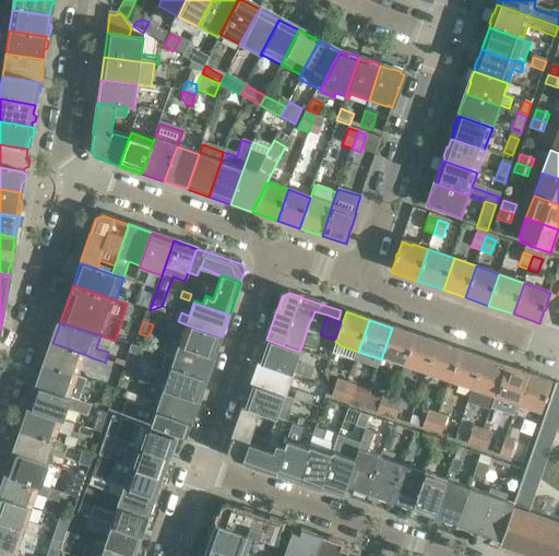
[(186,324),(178,346),(214,358),(222,336),(186,324)]
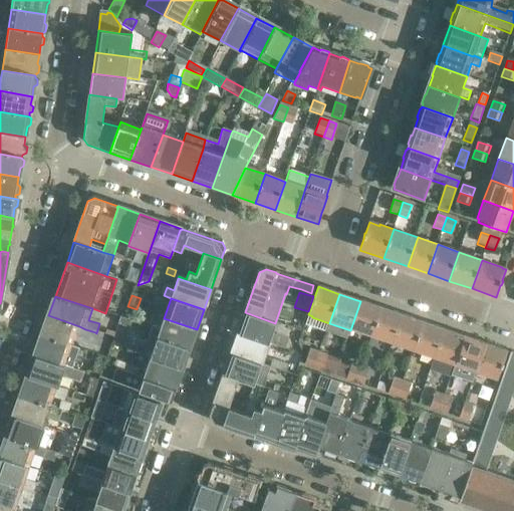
[(360,301),(350,330),(371,337),(381,308),(360,301)]
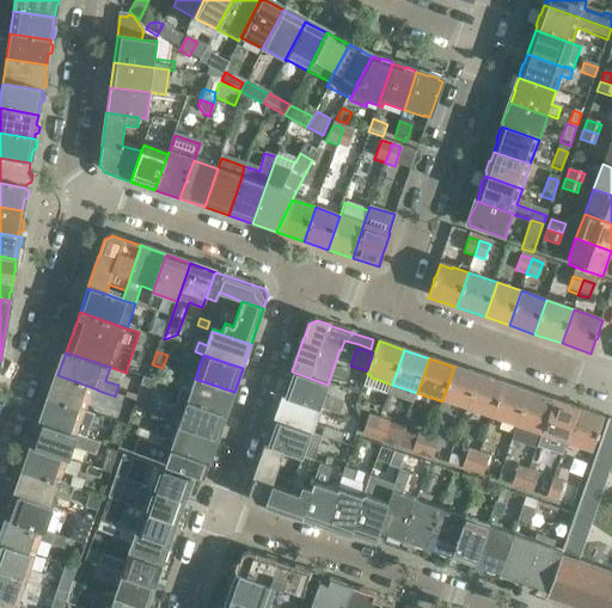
[(454,367),(442,401),(467,411),(479,376),(454,367)]
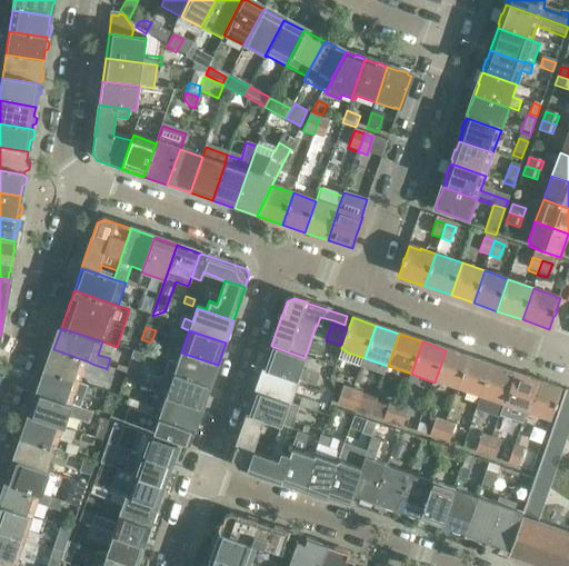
[(271,346),(262,370),(298,383),(315,388),(318,378),(299,371),(305,358),(271,346)]
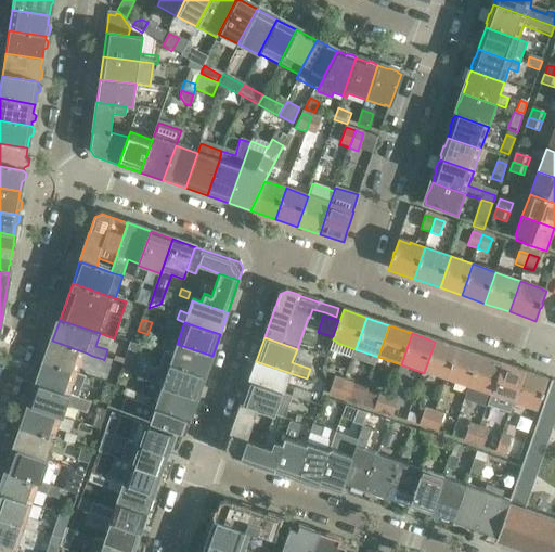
[(80,367),(86,352),(52,341),(44,363),(77,375),(80,367)]
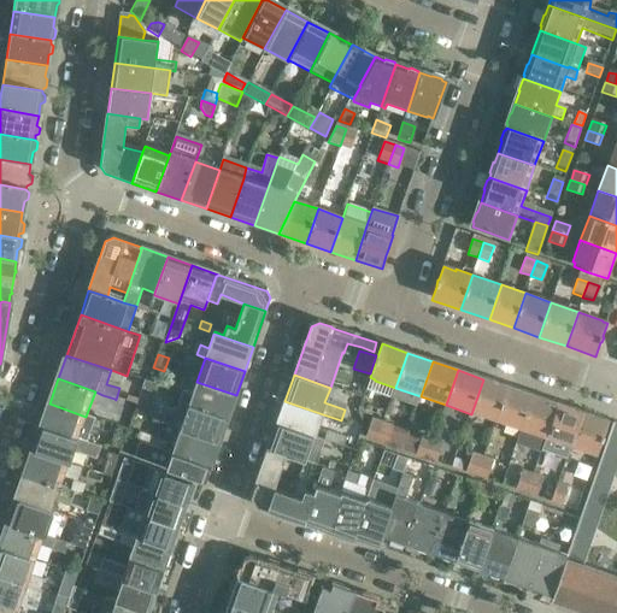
[(483,379),(471,414),(495,423),(507,388),(483,379)]
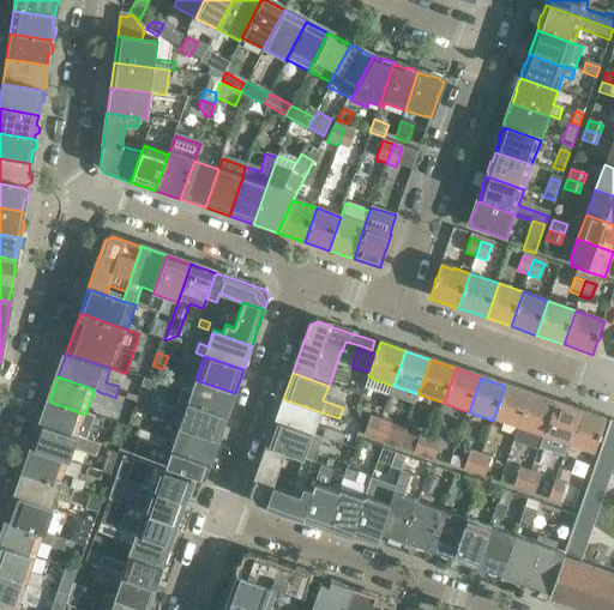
[(148,380),(145,388),(155,392),(158,385),(148,380)]
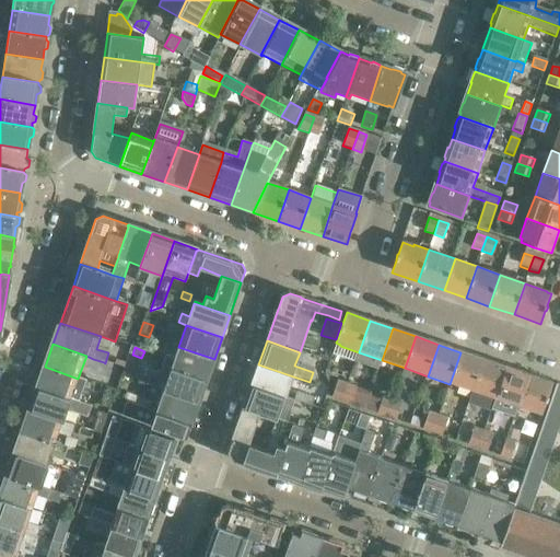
[(166,367),(171,369),(207,381),(214,359),(178,347),(173,361),(168,360),(166,367)]
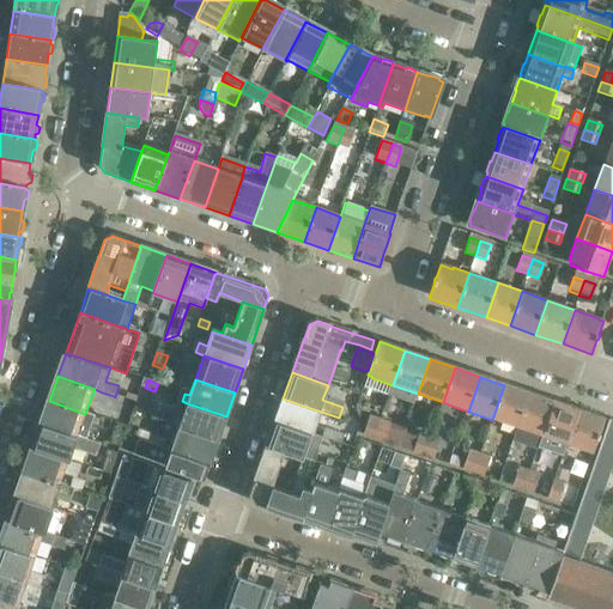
[(504,385),(492,420),(517,428),(529,394),(504,385)]
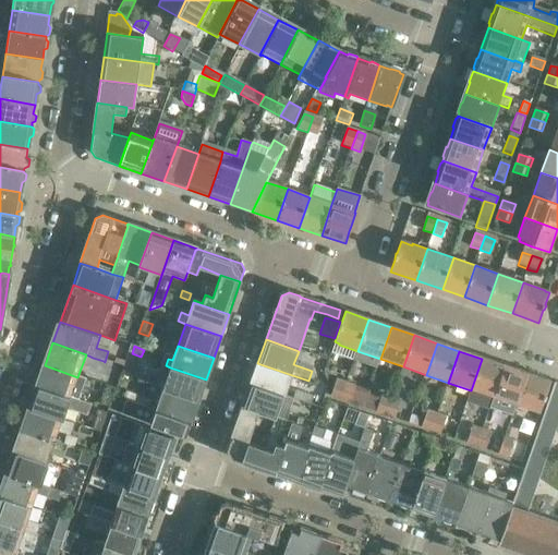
[(100,370),(104,361),(93,358),(91,365),(100,370)]
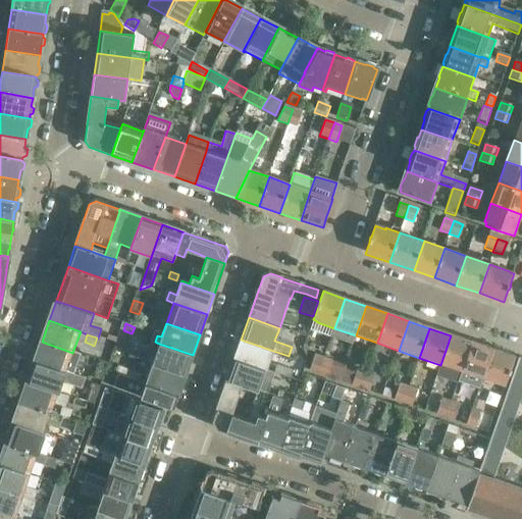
[(451,335),(440,365),(462,372),(472,343),(451,335)]
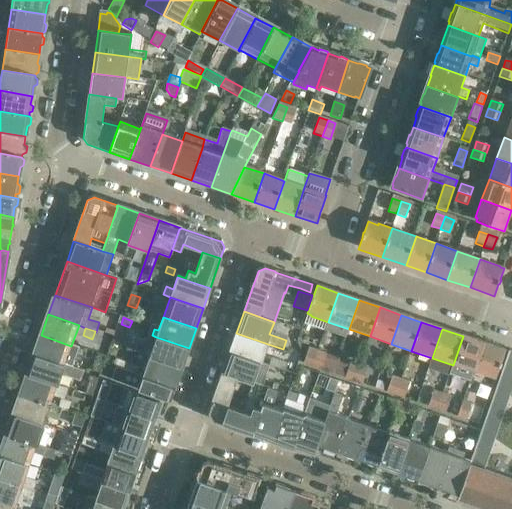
[(236,333),(230,352),(261,364),(268,344),(236,333)]
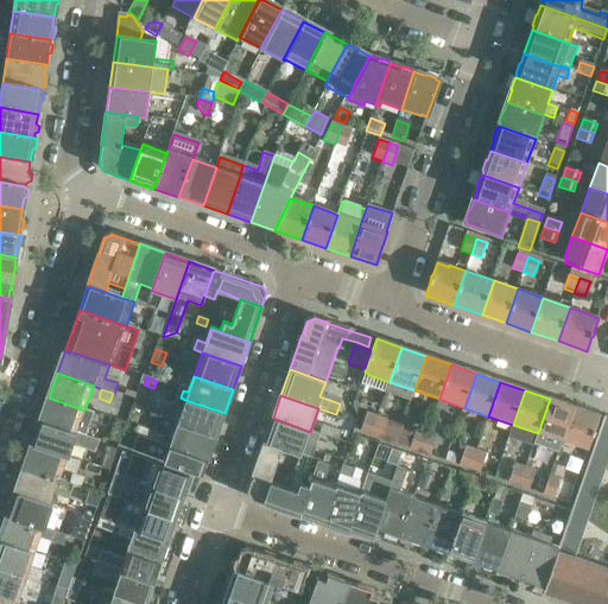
[(84,438),(94,413),(84,411),(49,398),(39,423),(84,438)]
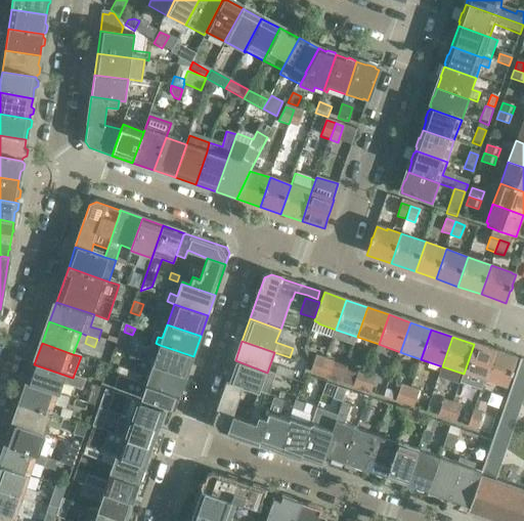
[(140,351),(136,360),(153,366),(186,378),(193,356),(160,345),(156,343),(151,352),(144,349),(143,352),(140,351)]
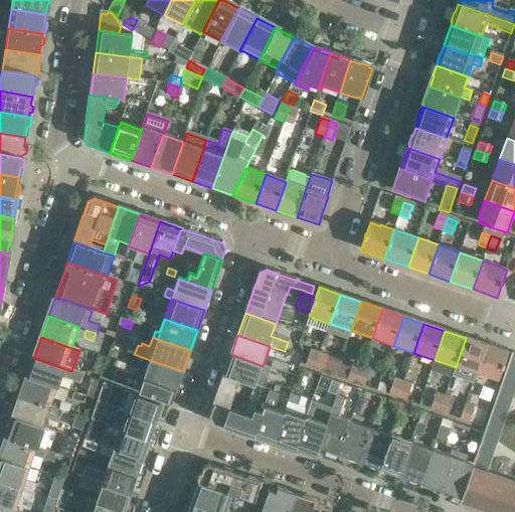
[(456,367),(452,377),(473,384),(477,374),(487,345),(466,338),(456,367)]
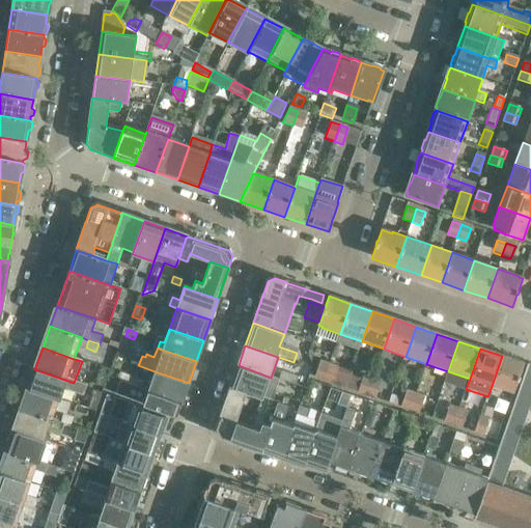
[(502,356),(492,386),(509,392),(509,391),(513,393),(519,381),(521,376),(520,376),(524,364),(502,356)]
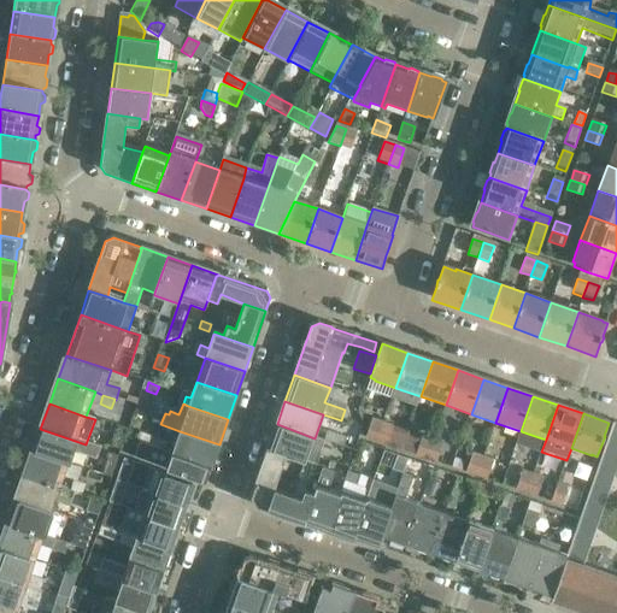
[(371,419),(365,437),(375,441),(382,423),(371,419)]
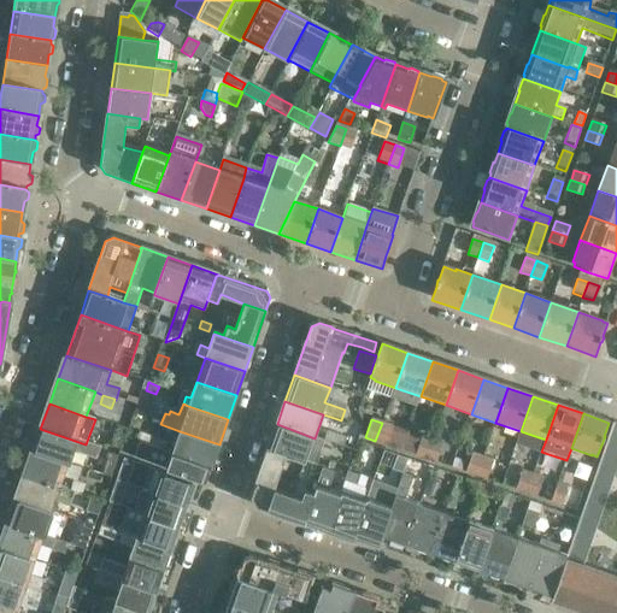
[(382,423),(375,441),(387,446),(393,428),(382,423)]
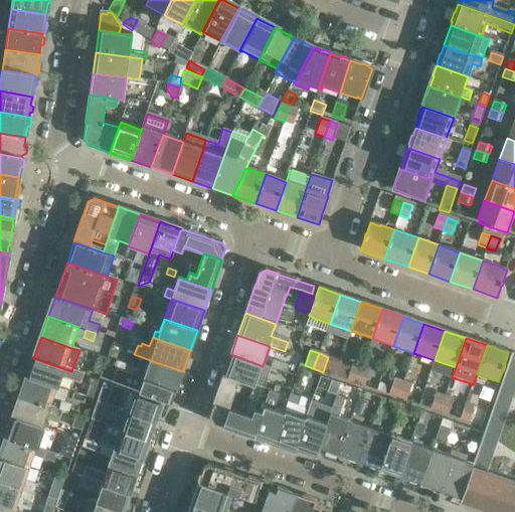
[(231,354),(223,375),(237,380),(253,386),(264,389),(271,368),(268,367),(263,366),(231,354)]
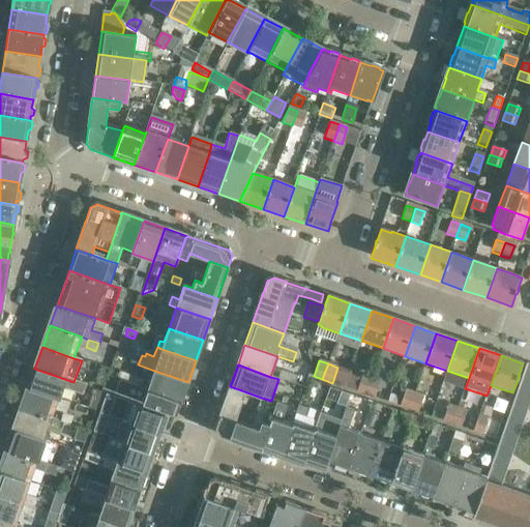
[(523,374),(511,407),(525,412),(529,398),(529,366),(527,364),(523,374)]
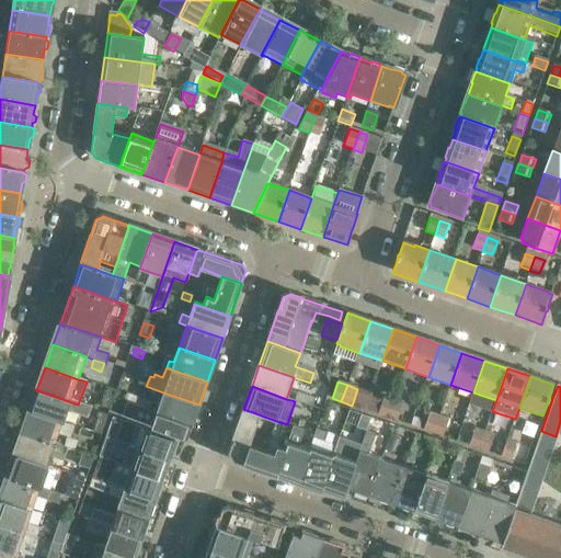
[(105,389),(99,408),(109,411),(115,391),(105,389)]
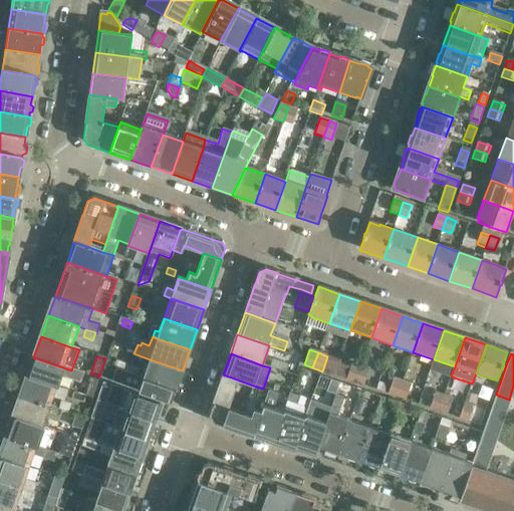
[(33,357),(27,377),(57,388),(59,380),(79,388),(83,375),(71,370),(33,357)]
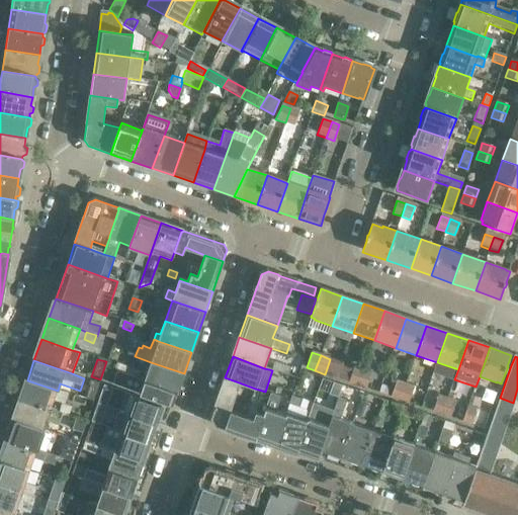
[(177,393),(184,373),(151,362),(147,374),(117,364),(115,371),(116,372),(144,381),(177,393)]
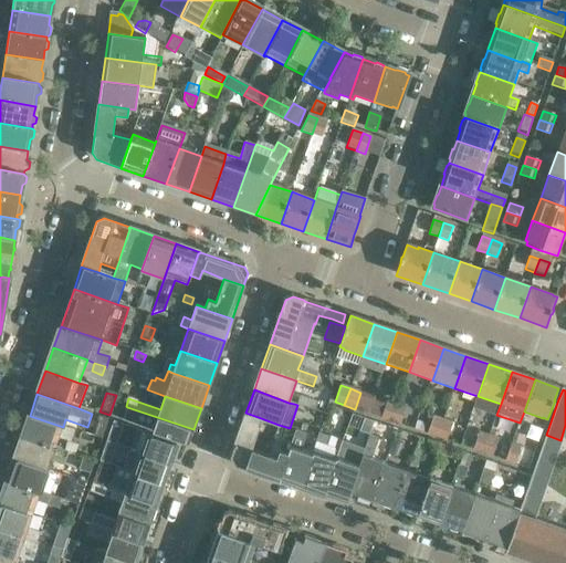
[(315,403),(297,396),(294,404),(297,405),(313,410),(315,403)]
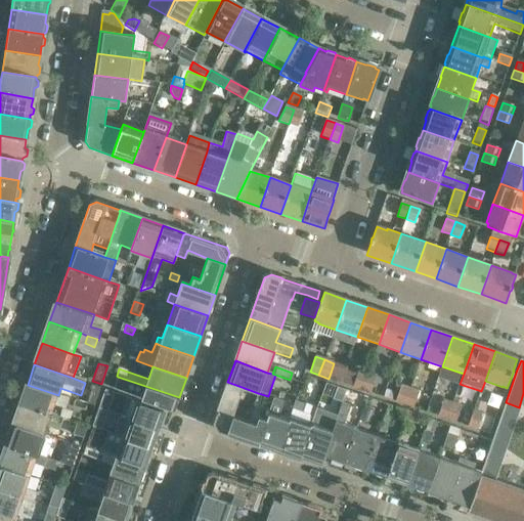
[(358,373),(354,386),(362,389),(367,376),(358,373)]
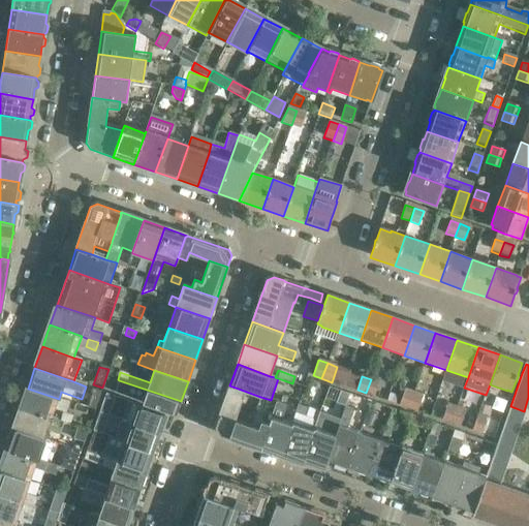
[(371,379),(366,393),(375,396),(380,382),(371,379)]
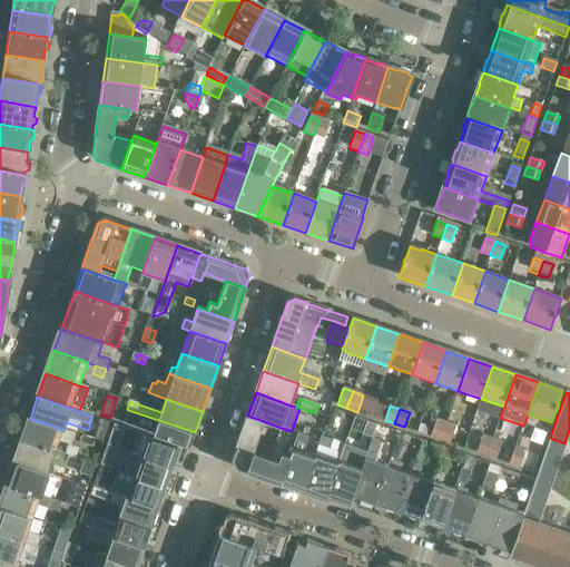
[(128,410),(124,423),(189,447),(195,432),(158,420),(128,410)]
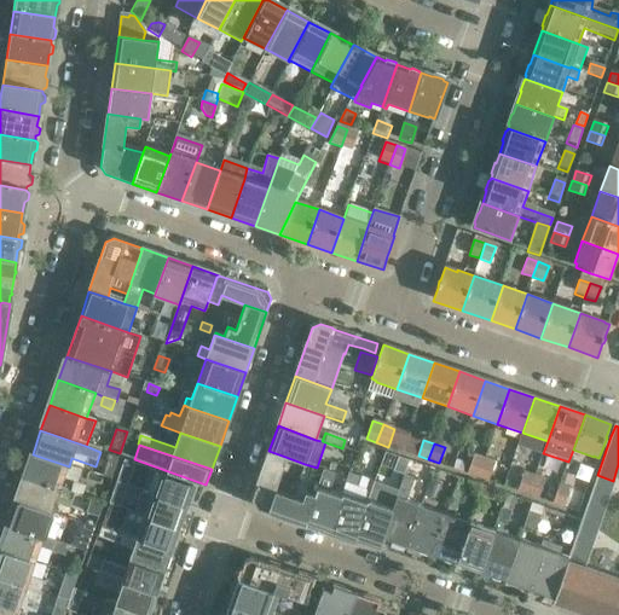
[(255,508),(266,511),(273,492),(276,491),(276,488),(284,468),(282,466),(285,457),(268,451),(252,500),(255,508)]
